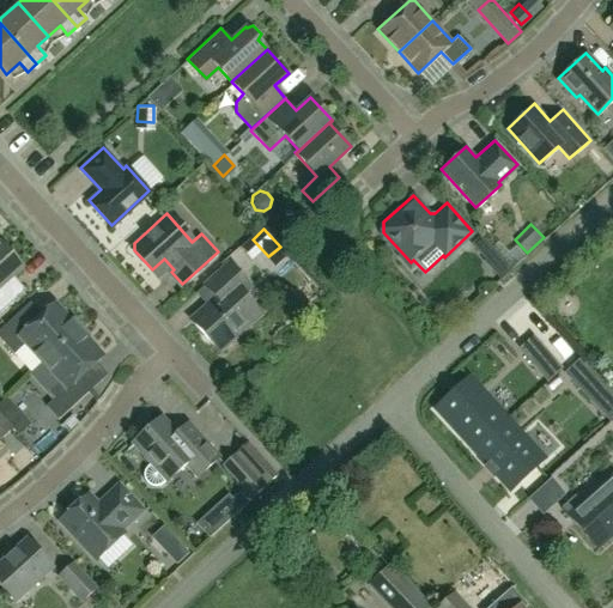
[(481,233),(472,242),(486,257),(485,259),(501,277),(511,267),(481,233)]
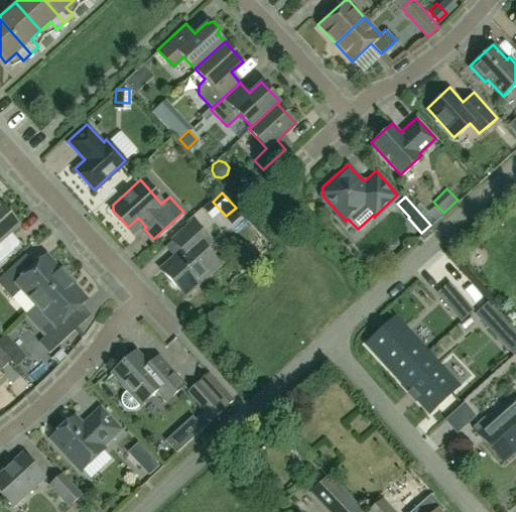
[(18,224),(0,205),(0,261),(11,251),(1,239),(18,224)]
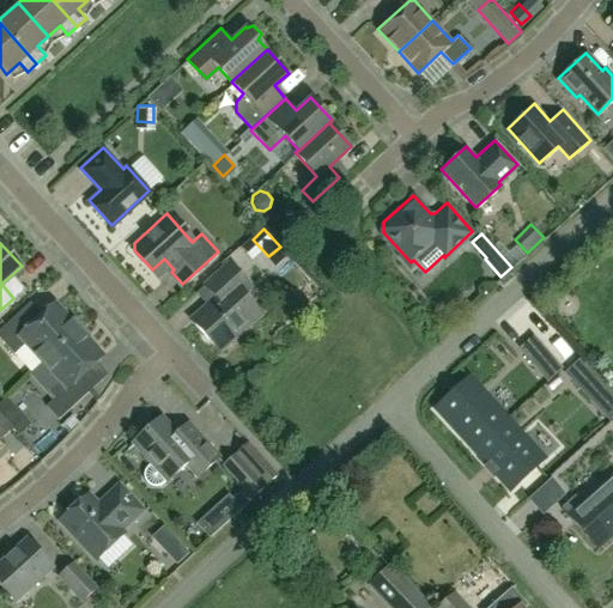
[(193,315),(222,347),(261,312),(242,291),(250,284),(229,261),(204,284),(214,296),(193,315)]
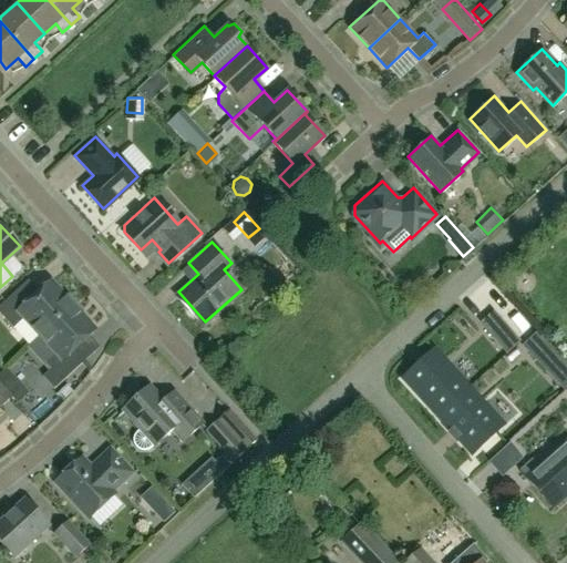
[(40,334),(74,302),(66,294),(64,295),(50,279),(26,300),(16,288),(0,303),(0,311),(13,326),(24,316),(40,334)]
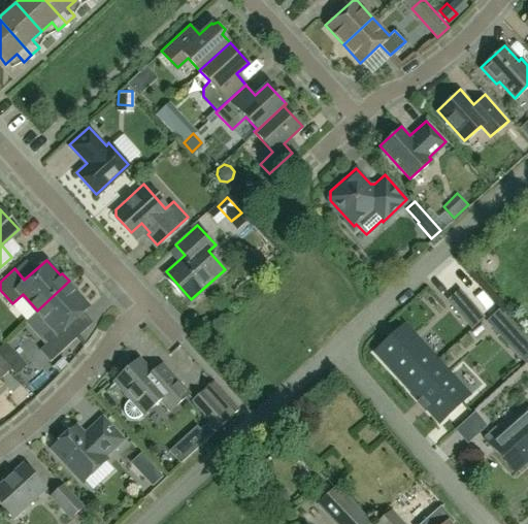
[(69,281),(37,310),(52,326),(41,335),(46,341),(39,348),(50,360),(76,335),(67,324),(88,305),(74,290),(76,289),(69,281)]
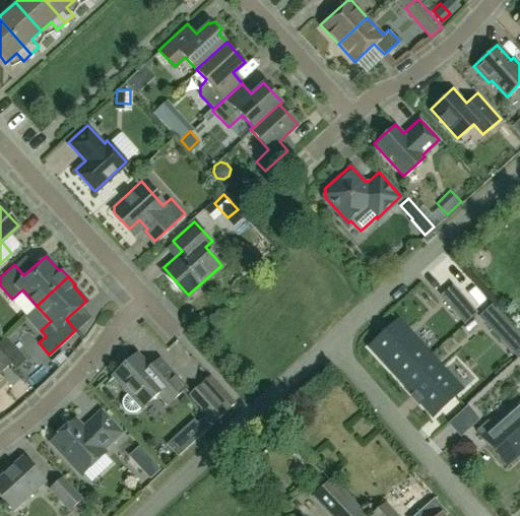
[(451,305),(462,295),(452,282),(440,293),(451,305)]
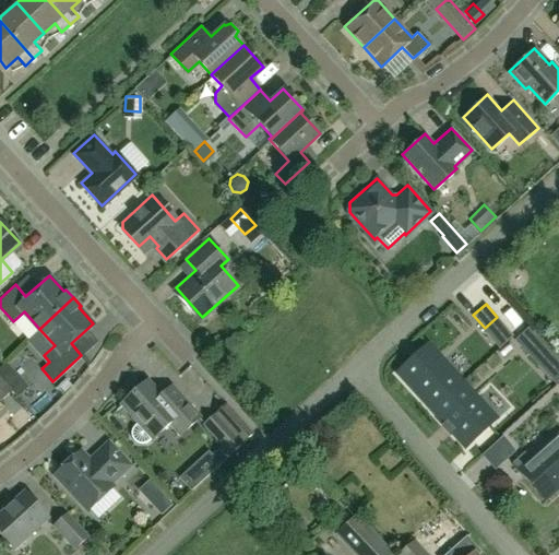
[(515,337),(537,362),(549,352),(527,326),(515,337)]
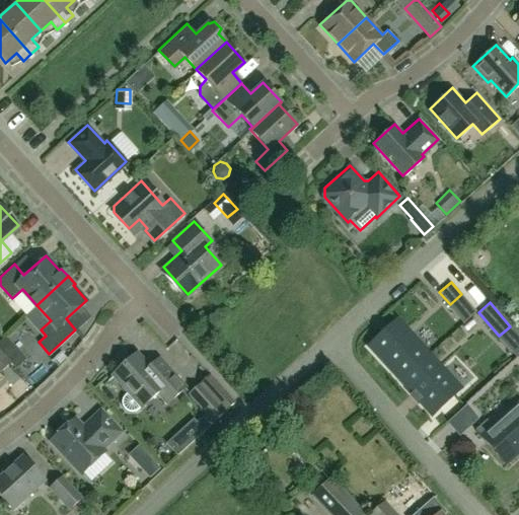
[(396,317),(368,344),(399,378),(428,353),(396,317)]
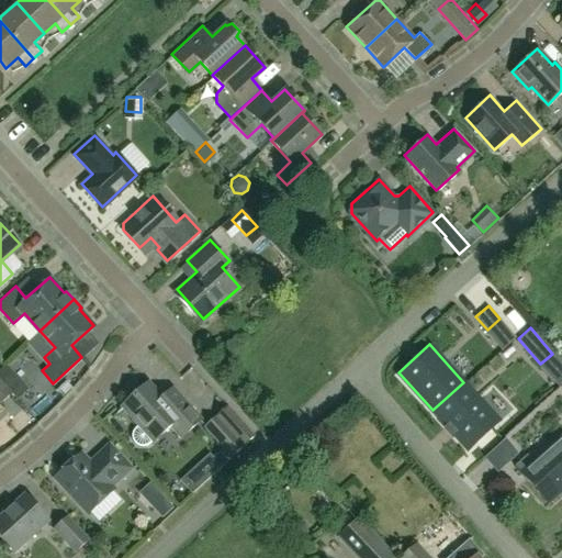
[(7,364),(0,369),(0,378),(17,397),(26,387),(7,364)]
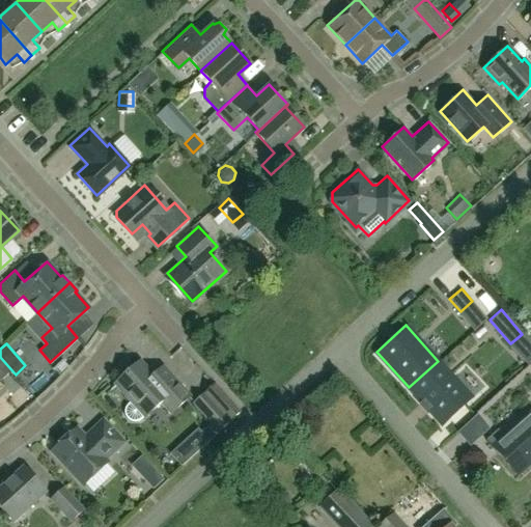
[(59,372),(68,364),(62,358),(53,366),(59,372)]
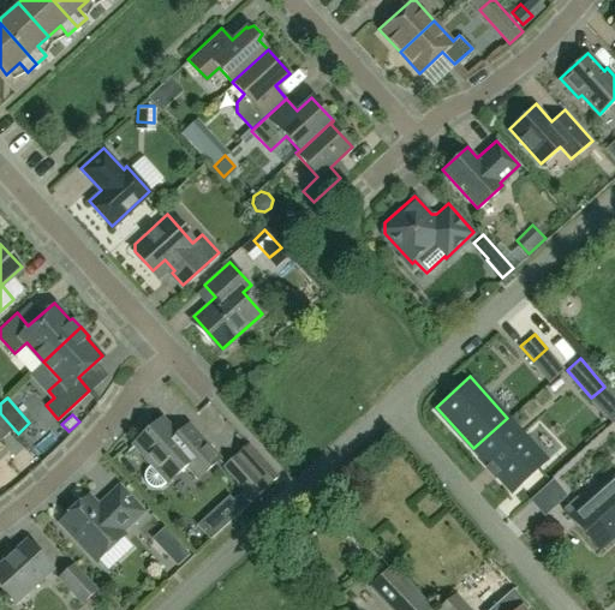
[(11,428),(0,416),(0,437),(0,438),(11,428)]
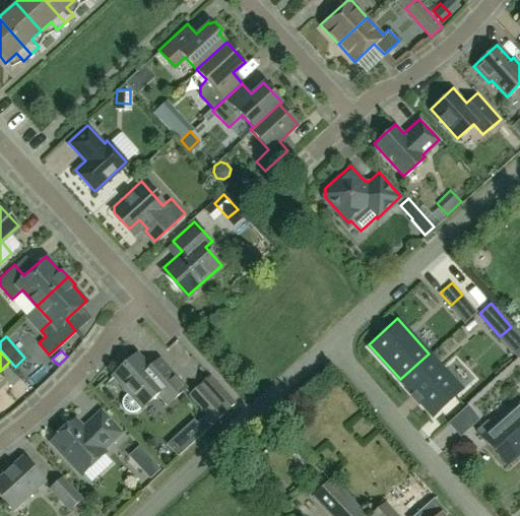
[(137,352),(113,374),(126,389),(124,391),(122,395),(121,399),(121,403),(123,406),(127,409),(131,410),(135,409),(138,407),(140,405),(141,406),(161,388),(171,399),(186,386),(167,365),(156,374),(137,352)]
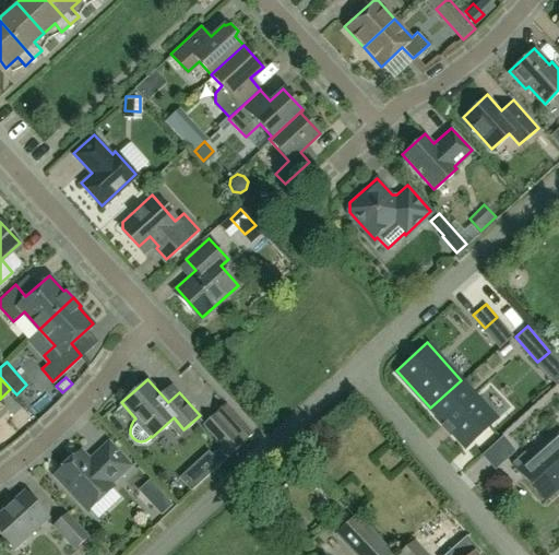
[(461,380),(430,408),(442,421),(452,432),(465,446),(496,417),(461,380)]
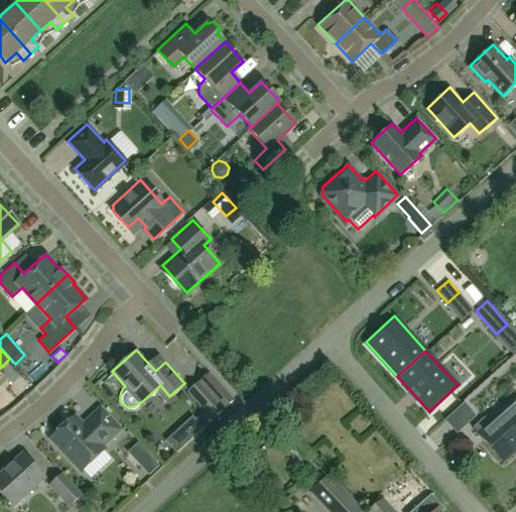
[(213,416),(223,407),(199,380),(187,390),(213,416)]
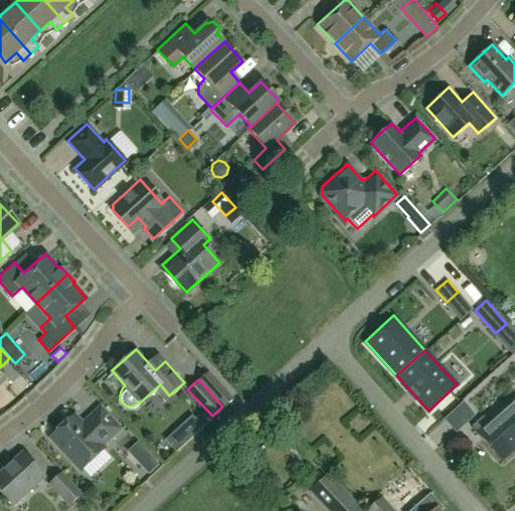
[(471,424),(477,432),(501,459),(514,446),(514,397),(490,420),(484,412),(471,424)]
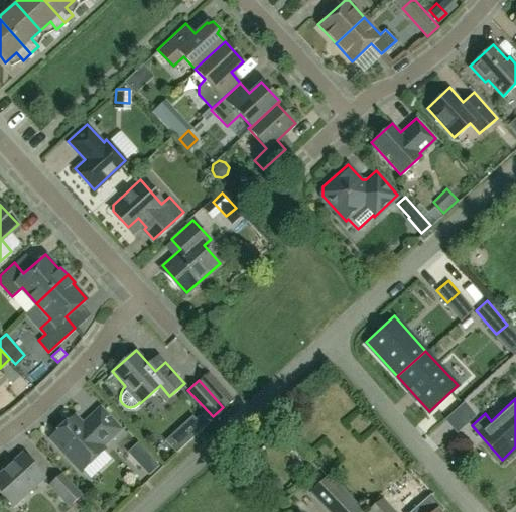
[(74,414),(50,436),(81,469),(104,446),(102,443),(119,427),(100,407),(82,423),(74,414)]
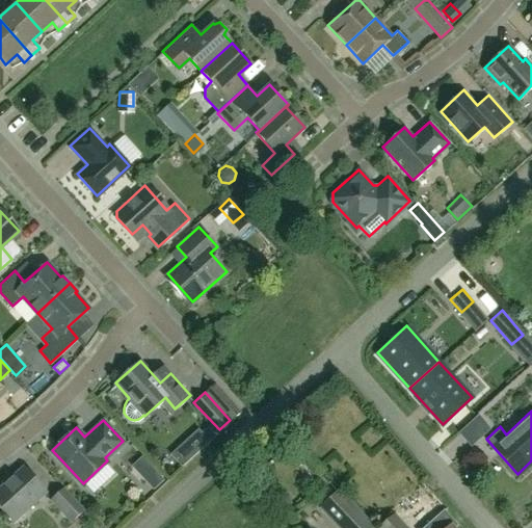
[(189,436),(200,448),(219,430),(212,422),(202,431),(198,427),(189,436)]
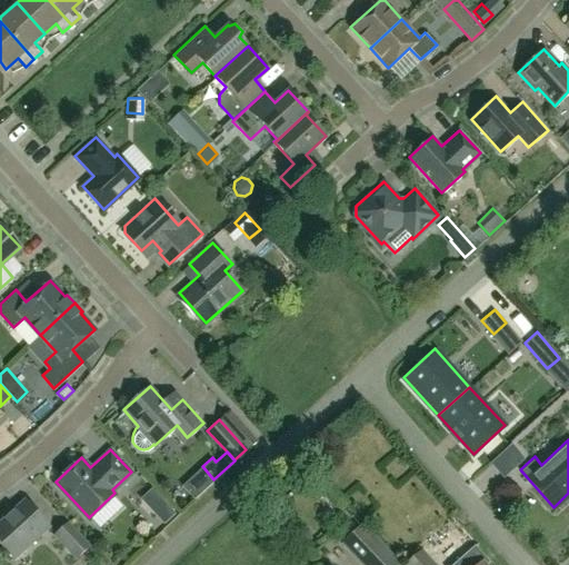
[(48,524),(26,499),(0,522),(0,541),(13,556),(48,524)]
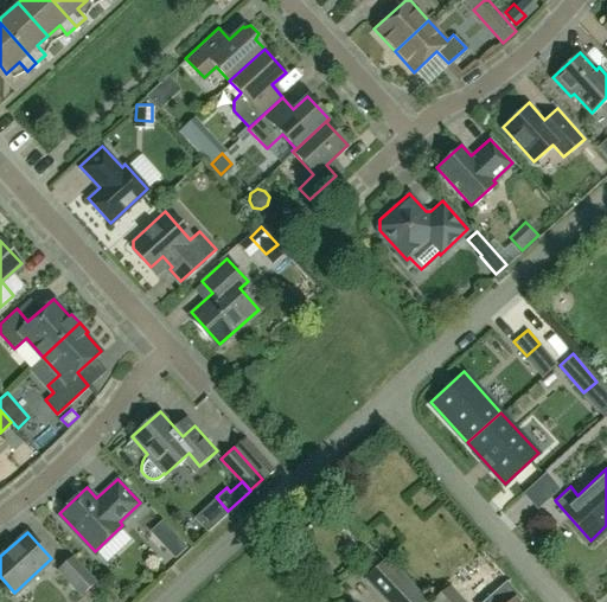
[(186,545),(178,536),(166,545),(176,555),(186,545)]
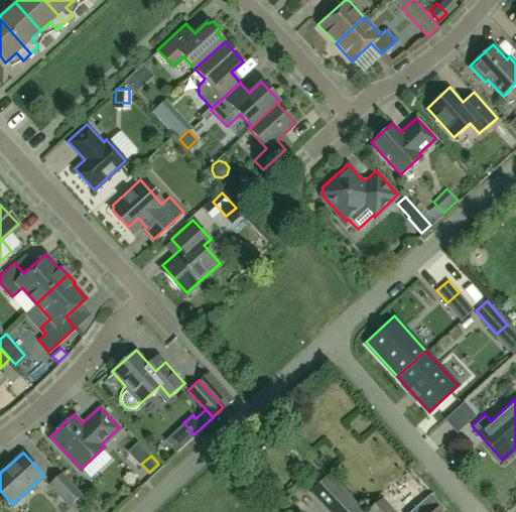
[(82,493),(62,471),(48,483),(68,506),(82,493)]
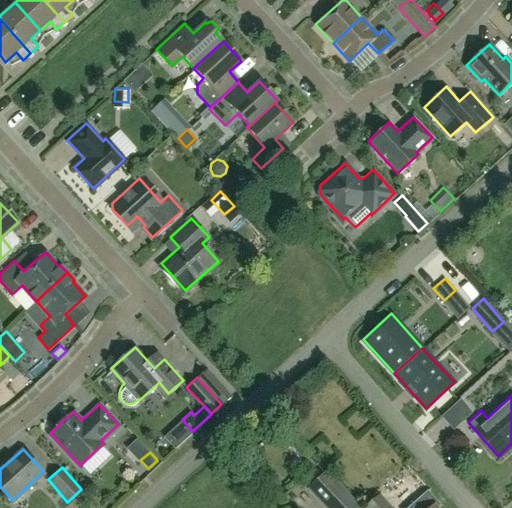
[(356,507),(361,504),(327,468),(306,488),(325,507),(356,507)]
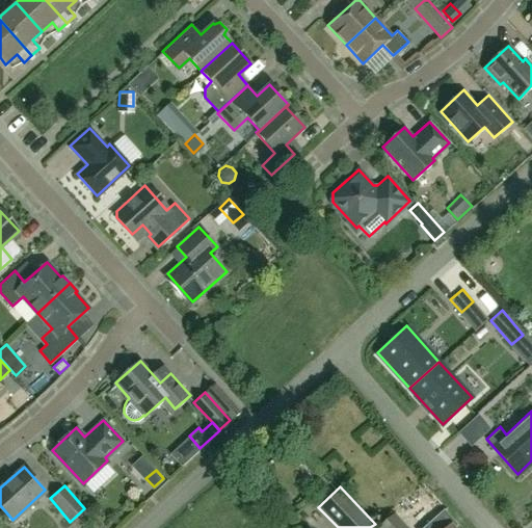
[(420,527),(453,527),(458,524),(444,507),(420,527)]
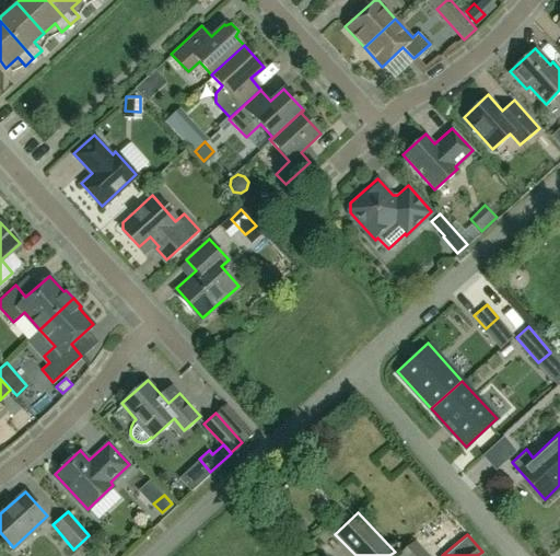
[(395,555),(431,555),(416,539),(395,555)]
